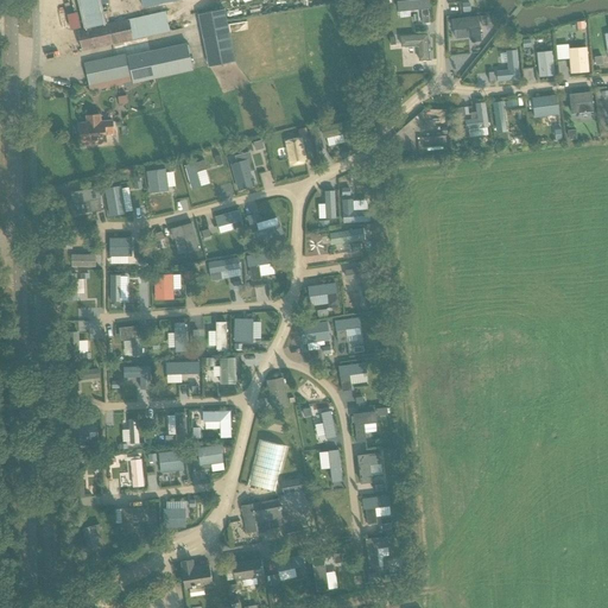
[(71,0),(73,11),(94,11),(93,0),(71,0)]
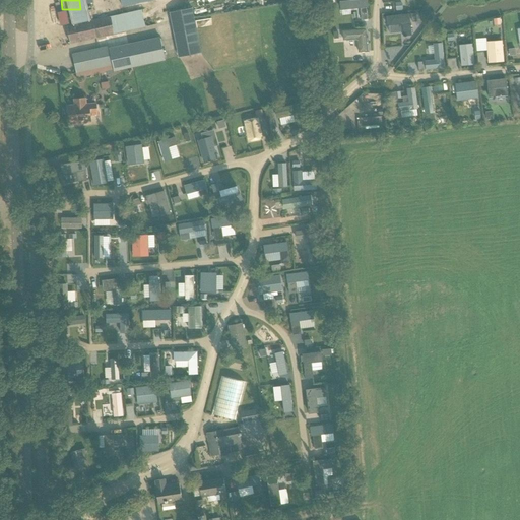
[(120,0),(122,6),(133,4),(135,10),(144,8),(143,2),(151,0),(120,0)]
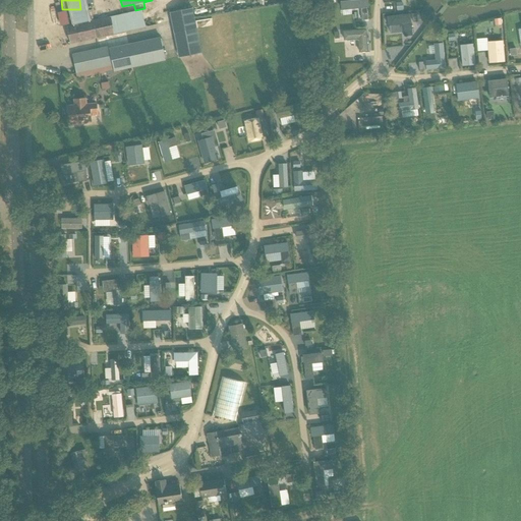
[(366,0),(358,0),(341,2),(342,9),(360,7),(362,20),(368,19),(366,7),(368,7),(366,0)]
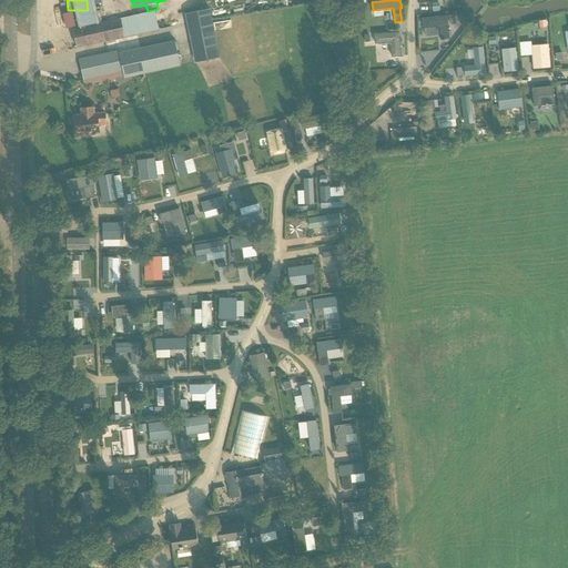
[(158,11),(72,29),(77,48),(88,46),(162,30),(161,26),(149,28),(148,21),(159,19),(158,13),(158,11)]
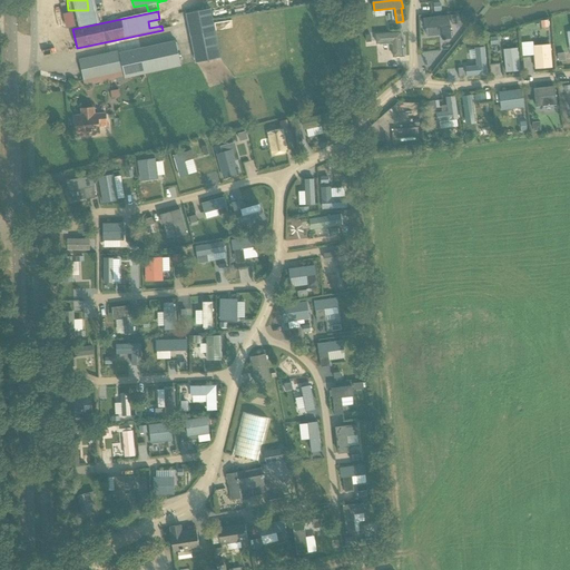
[(219,58),(209,11),(187,15),(197,62),(219,58)]
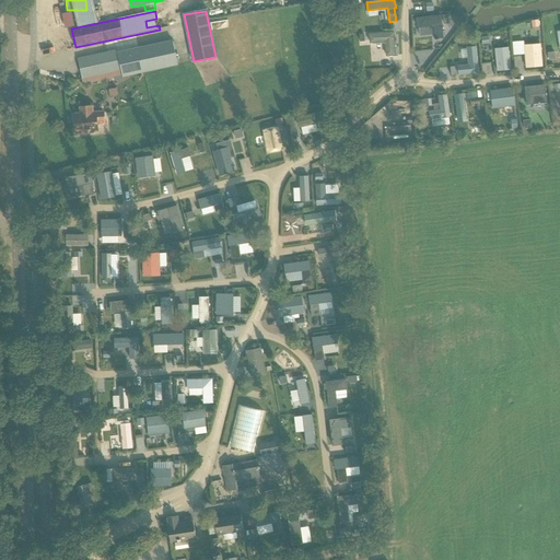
[(441,15),(417,19),(418,27),(419,27),(420,36),(433,34),(434,38),(443,37),(441,15)]
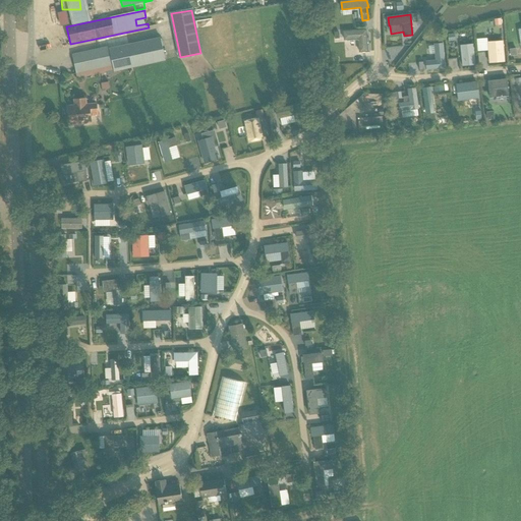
[(366,30),(344,32),(344,40),(358,39),(359,52),(360,52),(362,53),(364,52),(366,52),(367,51),(366,30)]
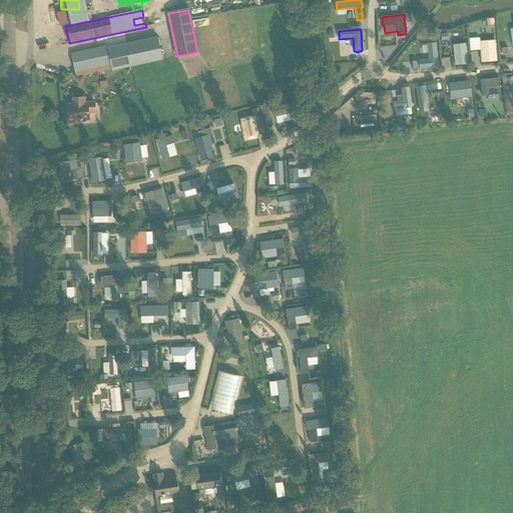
[(71,54),(75,72),(112,64),(113,69),(162,59),(157,35),(71,54)]
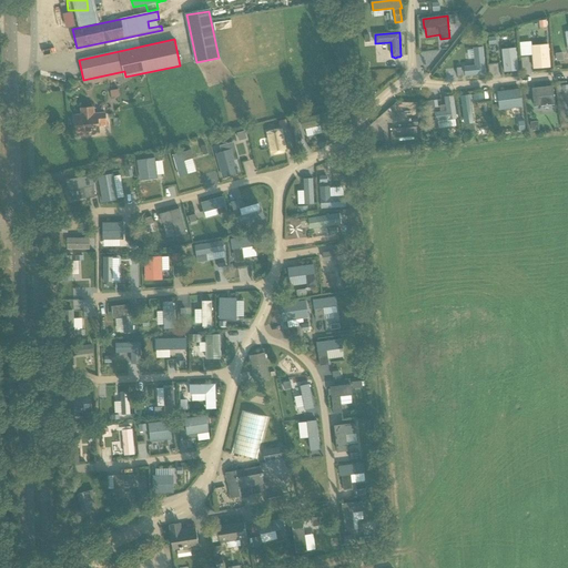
[(550,67),(548,43),(531,46),(533,68),(550,67)]
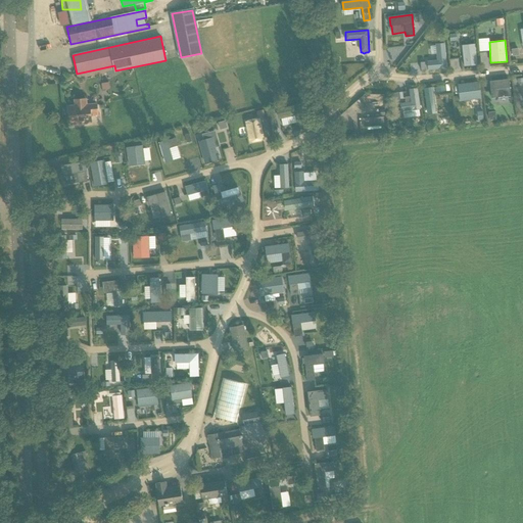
[(437,60),(427,61),(428,69),(446,68),(444,44),(436,45),(437,60)]
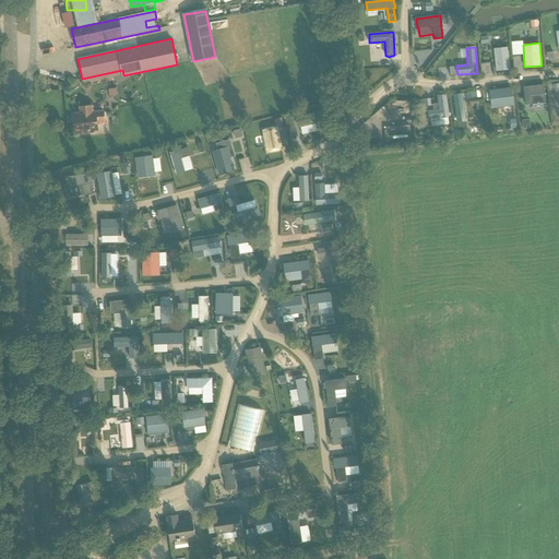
[(511,70),(508,47),(494,49),(496,71),(511,70)]
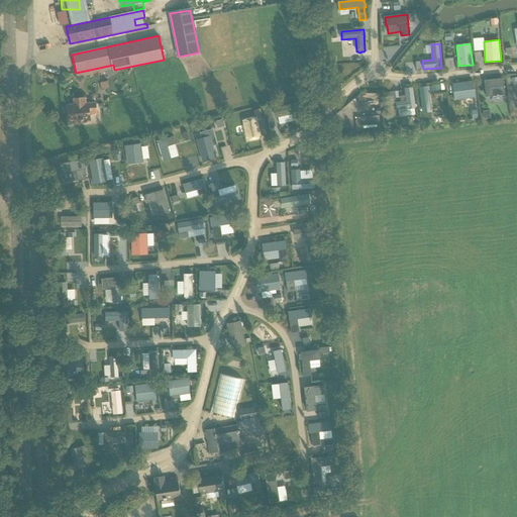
[(487,85),(485,86),(486,97),(505,95),(503,79),(487,80),(487,85)]
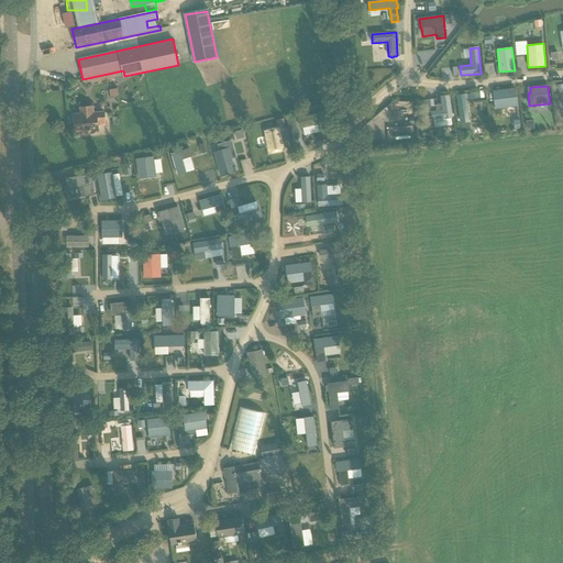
[(515,89),(494,92),(495,103),(494,105),(495,109),(500,109),(500,108),(517,106),(515,89)]
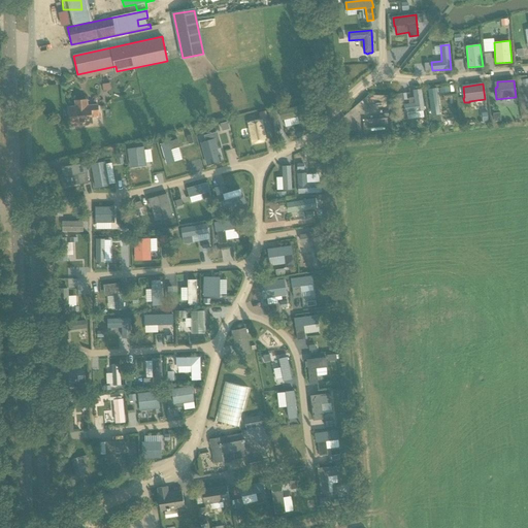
[(413,91),(415,103),(403,104),(405,114),(424,111),(422,89),(413,91)]
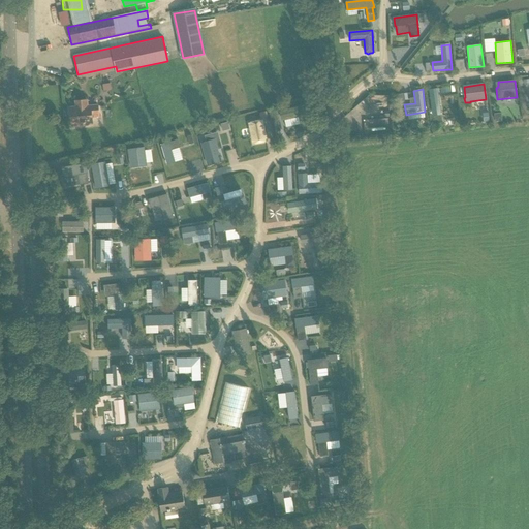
[(437,89),(429,90),(432,112),(440,111),(437,89)]
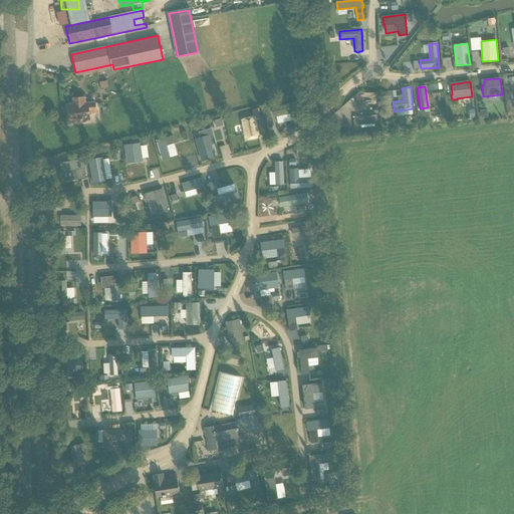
[(74,104),(68,104),(69,122),(90,120),(89,112),(96,111),(95,102),(84,103),(84,97),(73,98),(74,104)]
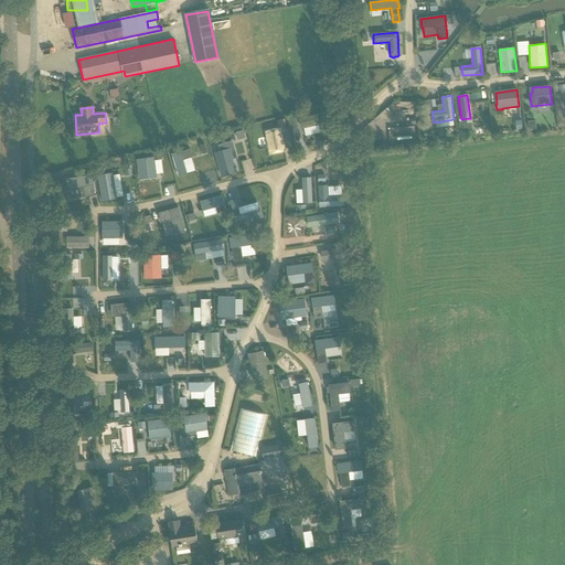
[(326,113),(299,119),(301,128),(304,127),(306,136),(321,131),(321,135),(326,134),(327,135),(330,134),(331,131),(330,128),(329,127),(326,113)]
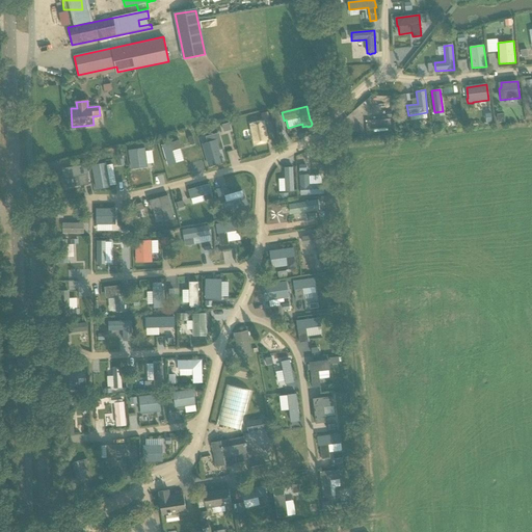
[(269,142),(264,122),(249,125),(254,145),(269,142)]
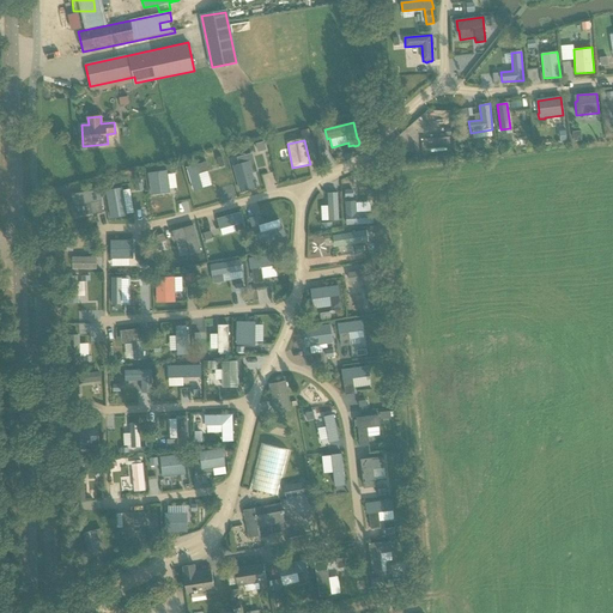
[(206,162),(186,168),(193,192),(202,188),(199,174),(208,171),(206,162)]
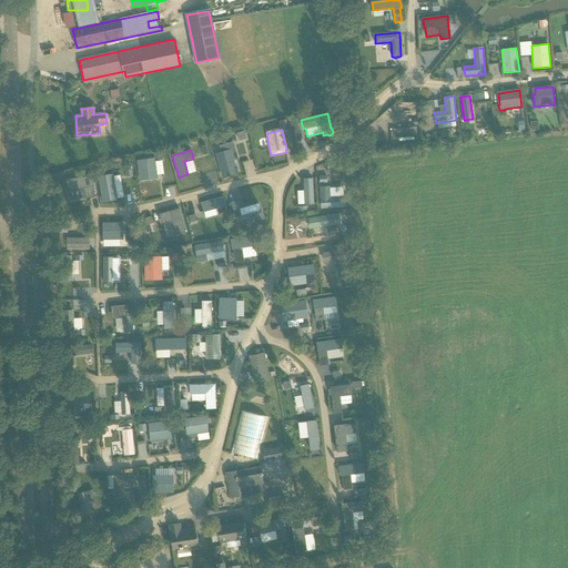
[(231,150),(216,154),(223,178),(236,173),(233,161),(231,150)]
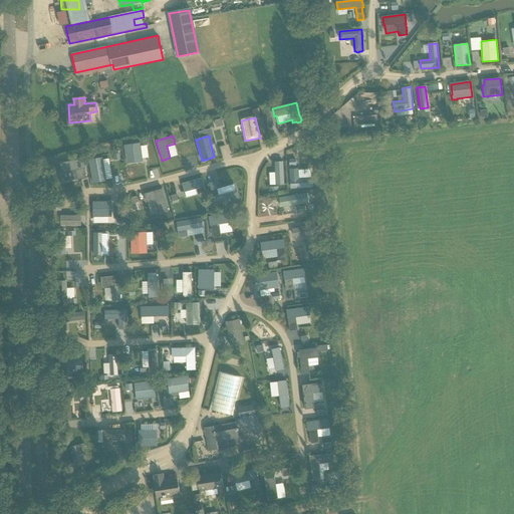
[(140,144),(124,146),(127,163),(135,162),(135,160),(142,159),(140,144)]
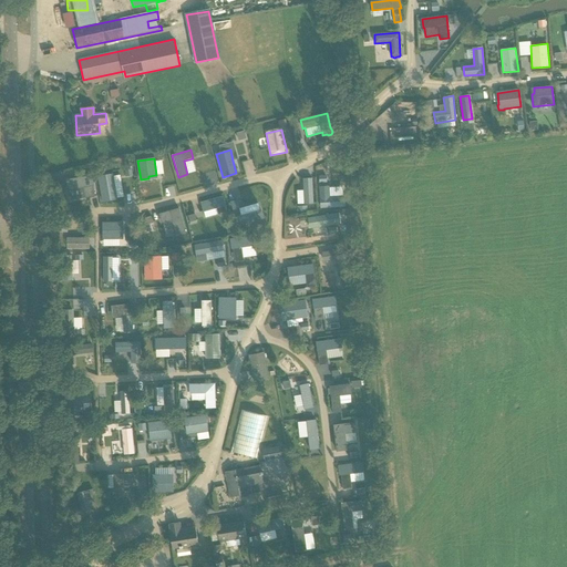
[(112,175),(99,177),(103,202),(116,199),(116,198),(124,197),(120,175),(112,176),(112,175)]
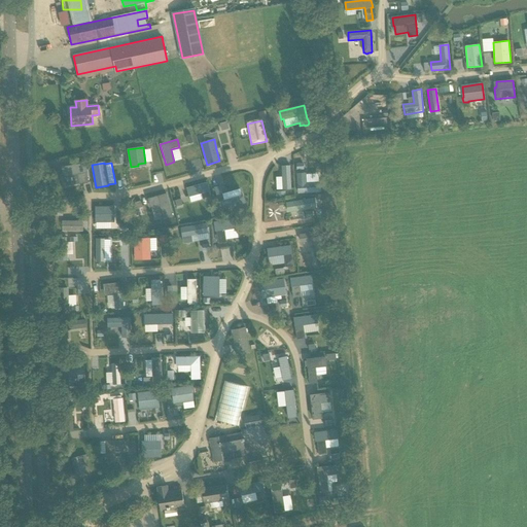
[(85,164),(62,167),(64,176),(65,176),(67,186),(79,184),(89,182),(85,164)]
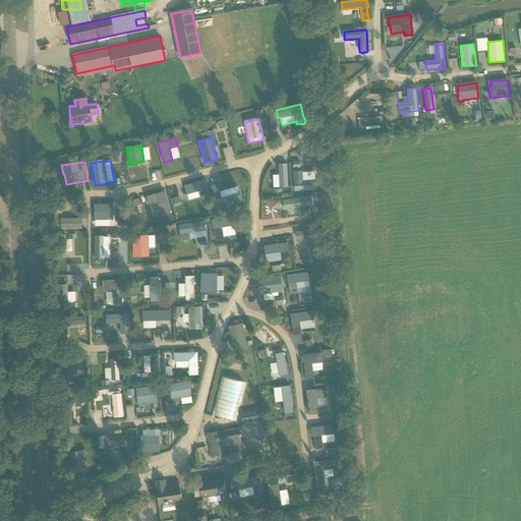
[(287,164),(279,165),(280,187),(288,187),(287,164)]
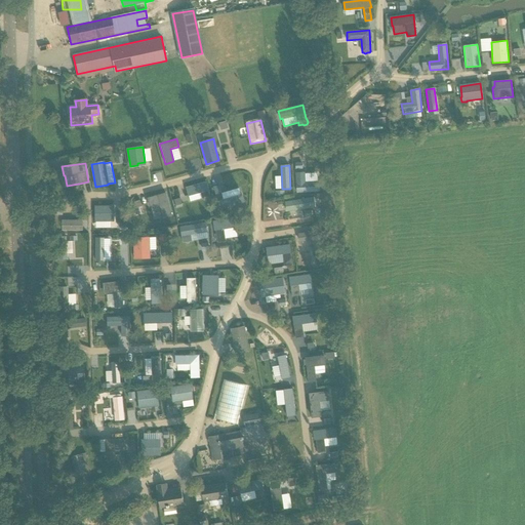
[(305,172),(295,173),(297,193),(319,191),(319,182),(305,183),(305,172)]
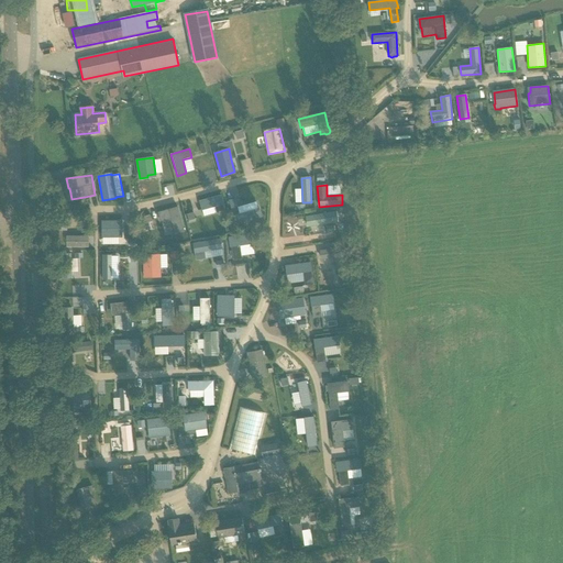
[(221,196),(200,201),(202,210),(203,217),(217,212),(225,210),(221,196)]
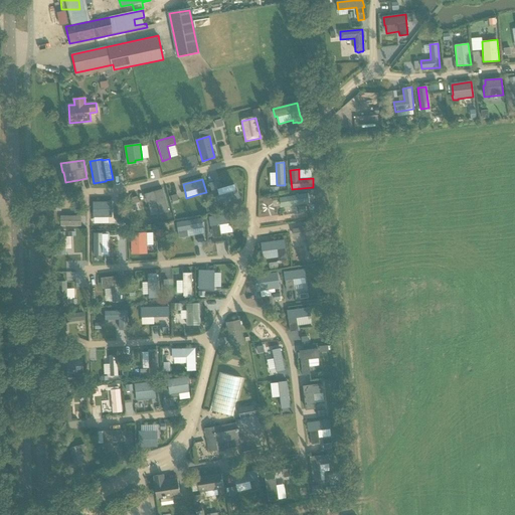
[(219,196),(213,197),(215,205),(239,198),(236,191),(234,184),(217,189),(219,196)]
